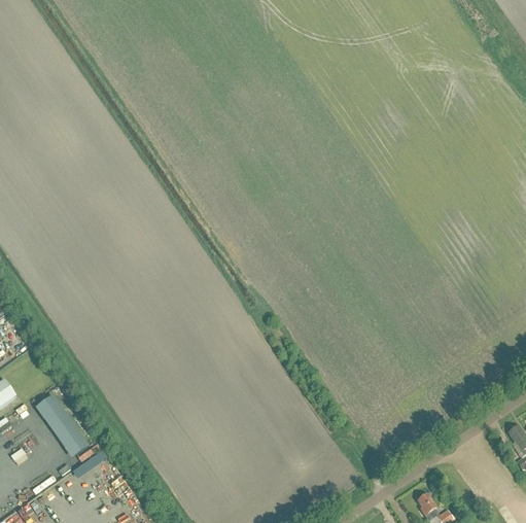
[(0,382),(0,407),(18,395),(5,379),(0,382)]
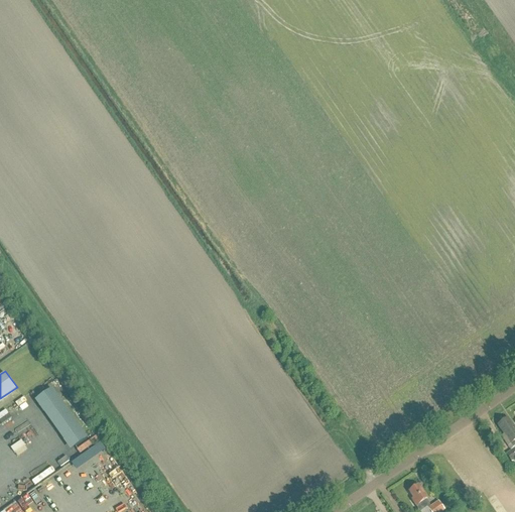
[(41,395),(77,444),(88,436),(52,387),(41,395)]
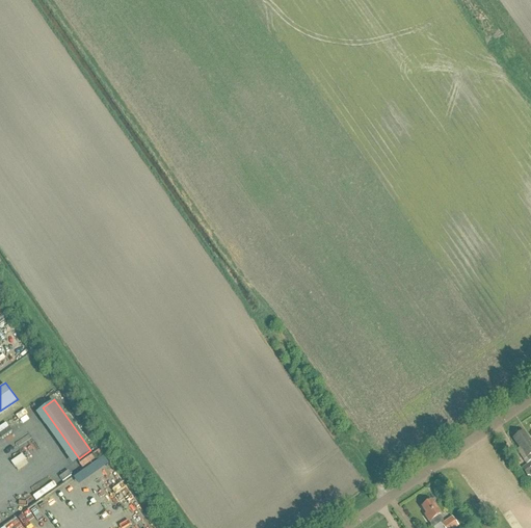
[(518,447),(524,457),(527,455),(528,457),(530,455),(530,438),(525,428),(513,436),(521,446),(518,447)]
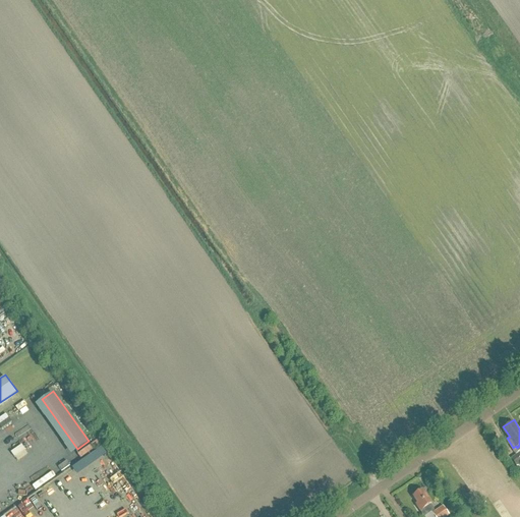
[(21,443),(11,449),(15,455),(25,447),(21,443)]
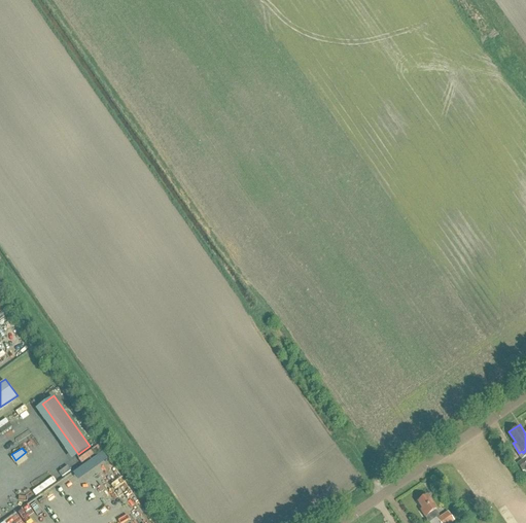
[(125,474),(103,486),(113,503),(125,497),(121,491),(116,494),(115,492),(130,483),(125,474)]
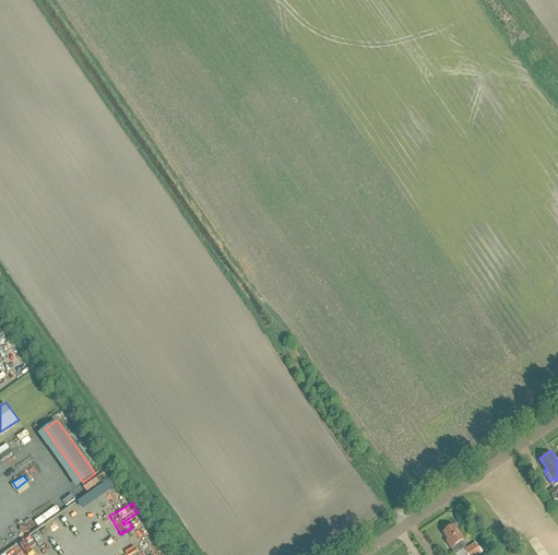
[(449,538),(448,539),(452,546),(456,544),(460,548),(463,546),(470,554),(475,554),(483,550),(476,541),(467,546),(462,540),(464,538),(454,524),(444,531),(449,538)]
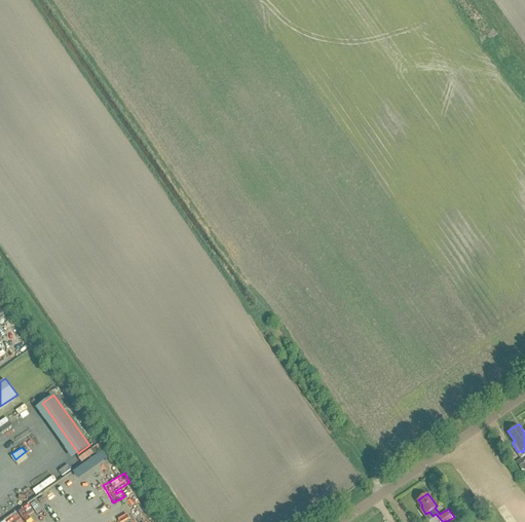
[(97,500),(108,516),(122,507),(118,500),(111,506),(104,495),(97,500)]
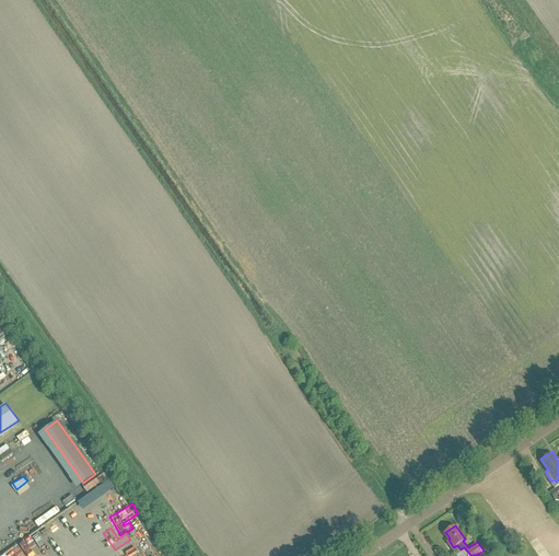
[(156,555),(160,555),(156,545),(148,548),(144,540),(136,543),(138,548),(143,546),(144,551),(130,555),(156,555)]
